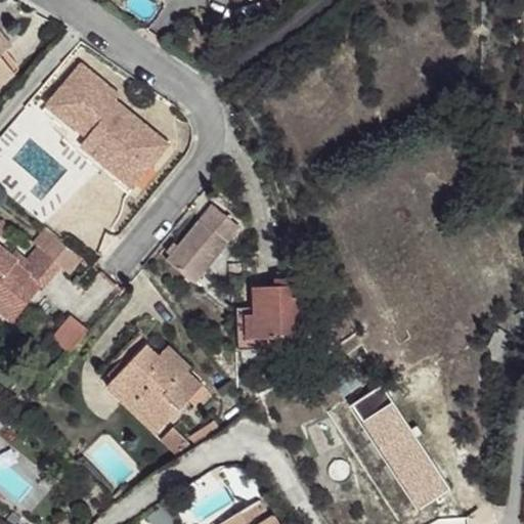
[(0,86),(15,75),(0,55),(5,51),(0,44),(0,86)]
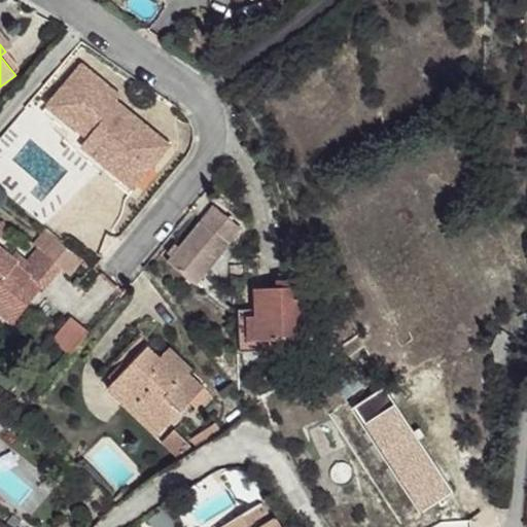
[(170,146),(116,102),(120,97),(82,65),(47,107),(88,140),(77,152),(130,196),(170,146)]
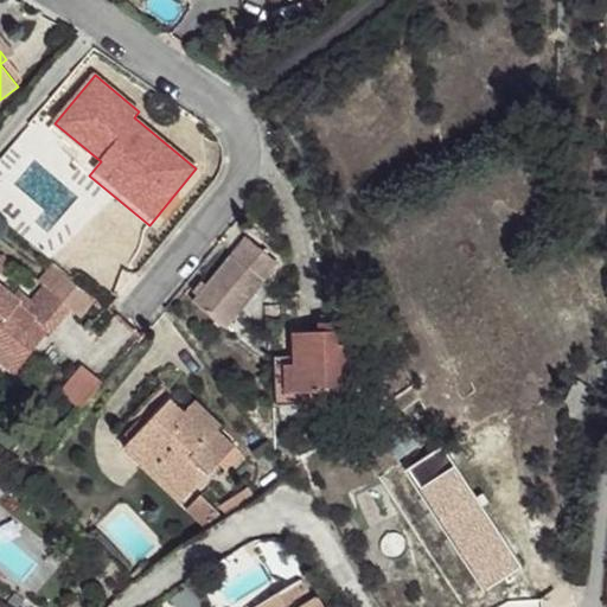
[(193,301),(227,330),(264,283),(263,282),(275,268),(275,261),(247,237),(193,301)]
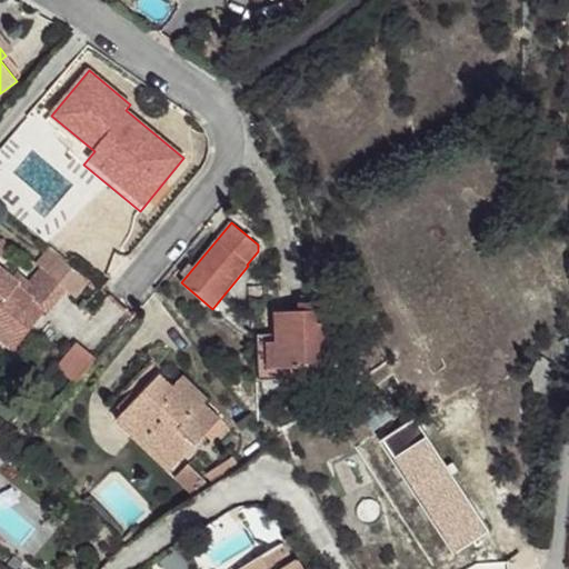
[(13,249),(0,238),(0,256),(5,260),(13,249)]
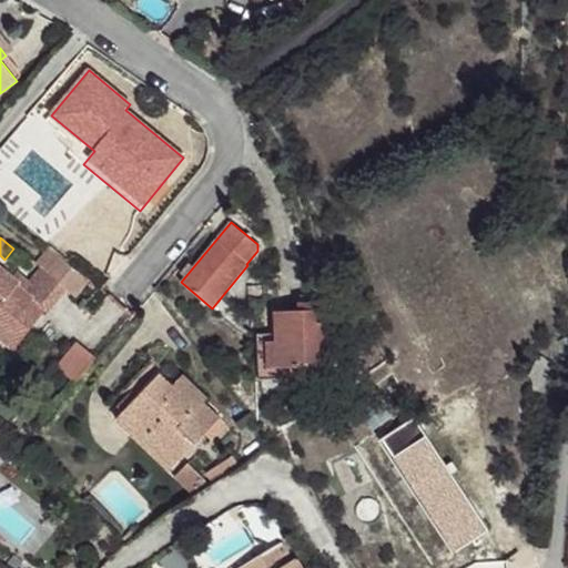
[(0,337),(14,351),(46,311),(48,313),(67,288),(77,296),(89,281),(50,247),(37,264),(42,267),(23,291),(18,285),(20,283),(0,266),(0,337)]
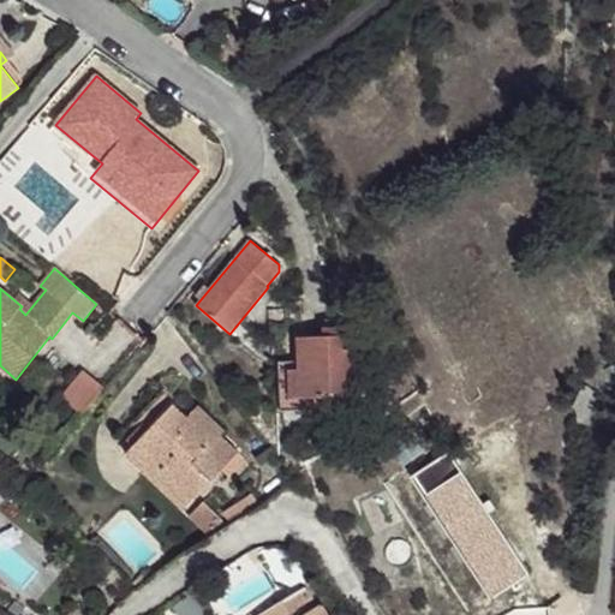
[(335,328),(335,336),(324,336),(298,338),(298,362),(300,411),(321,410),(321,412),(327,413),(336,413),(344,412),(342,396),(380,395),(380,374),(363,374),(360,327),(335,328)]
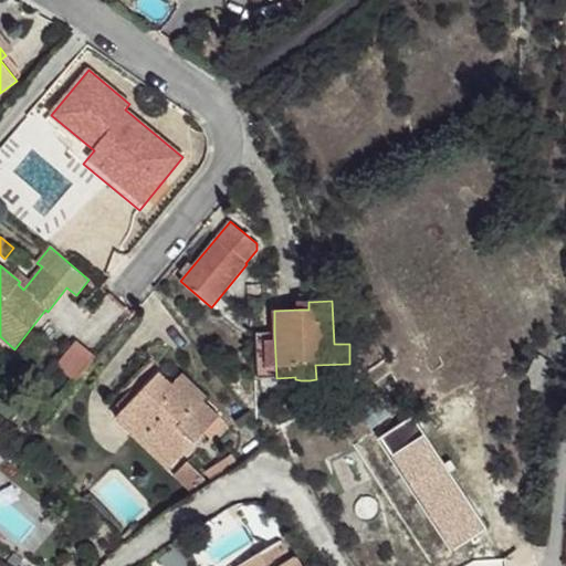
[(257,378),(276,378),(274,333),(257,334),(257,378)]
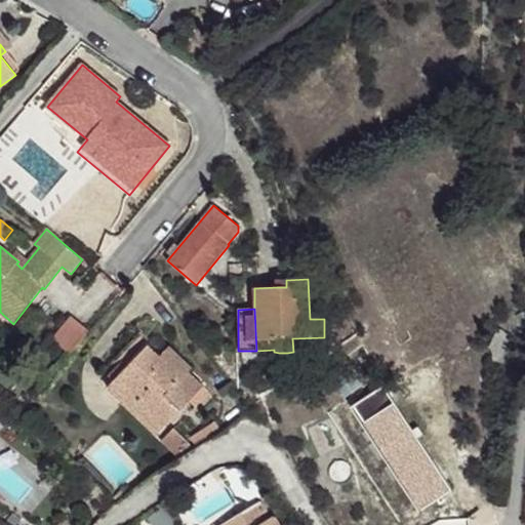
[(68,320),(52,339),(71,354),(86,334),(68,320)]
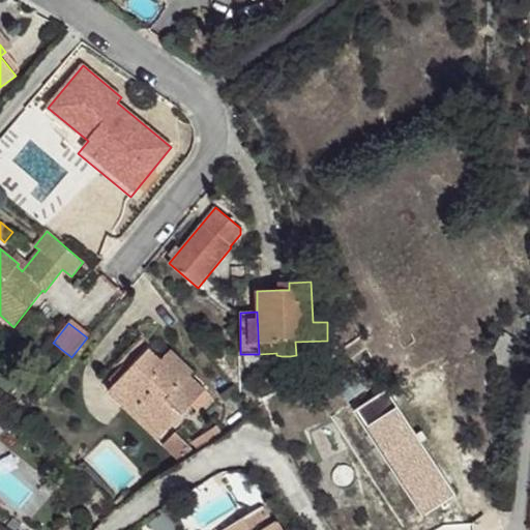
[(160,361),(149,350),(120,381),(169,428),(190,405),(197,411),(209,399),(209,396),(208,394),(190,377),(180,388),(171,380),(175,376),(160,361)]
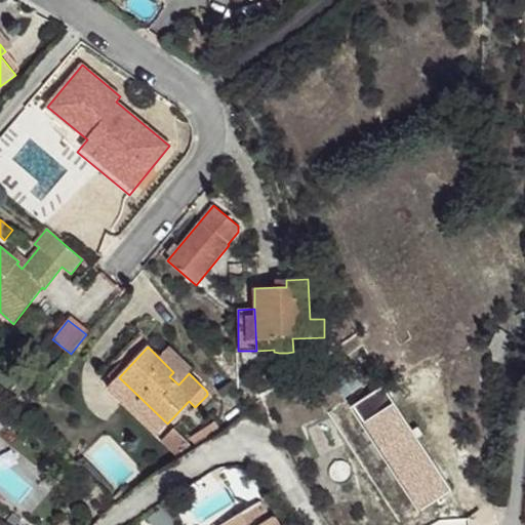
[(178,385),(189,373),(193,369),(169,348),(159,358),(173,372),(169,376),(178,385)]
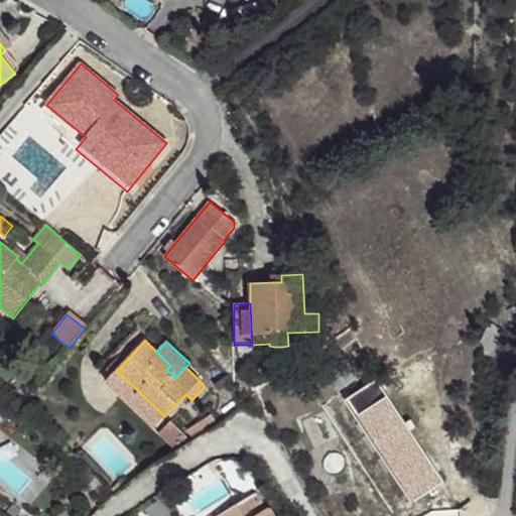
[(164,416),(117,371),(107,382),(154,427),(164,416)]
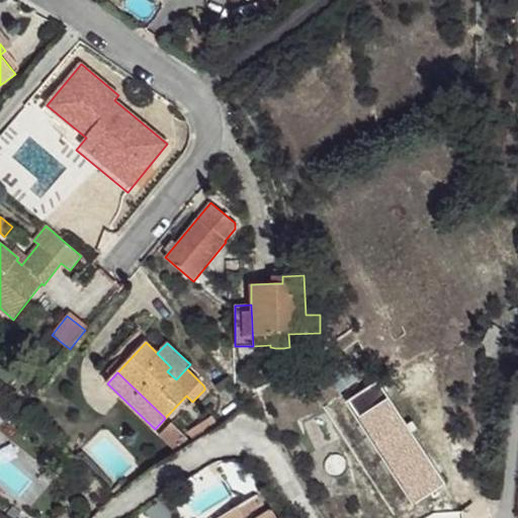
[(0,403),(8,394),(0,385),(0,403)]
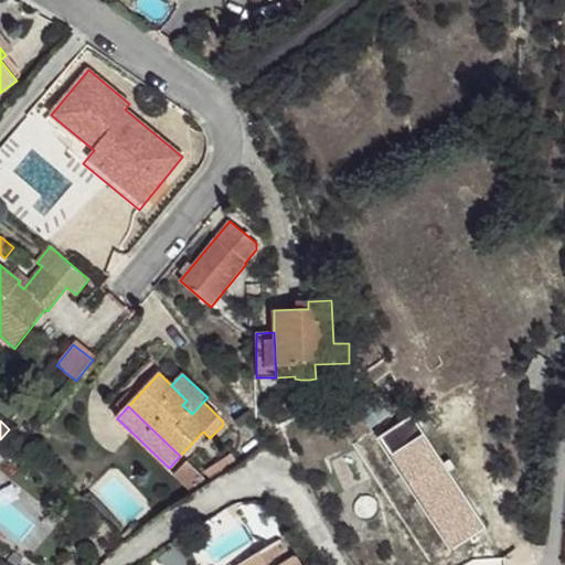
[(237,465),(231,456),(205,472),(212,482),(237,465)]
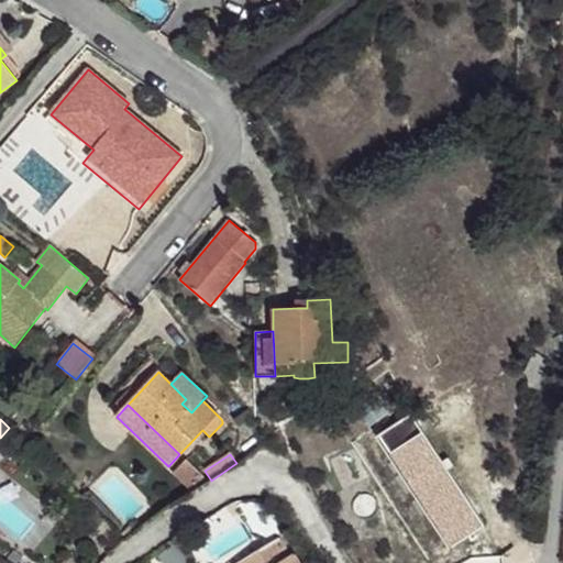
[(174,474),(190,490),(203,476),(187,461),(174,474)]
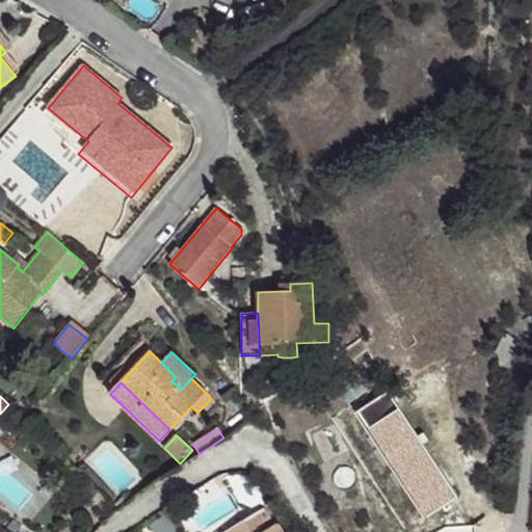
[(123,498),(115,505),(120,509),(128,503),(123,498)]
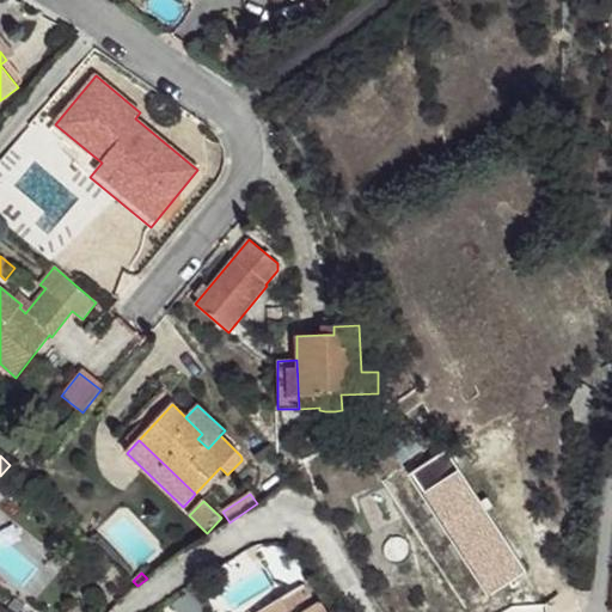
[(303,585),(257,611),(325,611),(319,601),(314,604),(303,585)]
